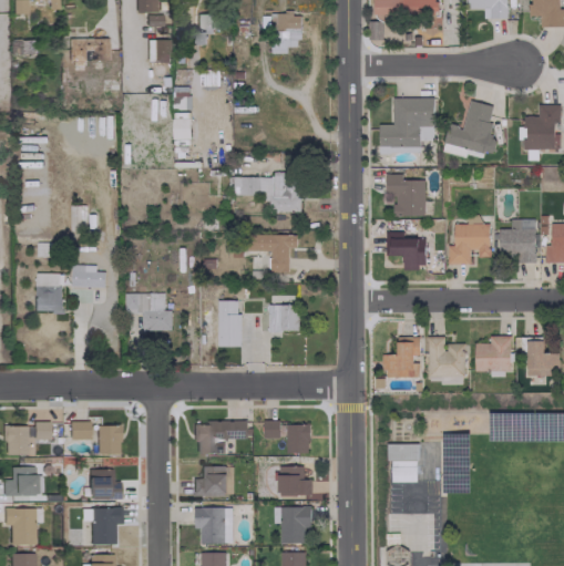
[(49,0),(49,9),(59,9),(58,0),(31,0),(31,1),(49,0)]
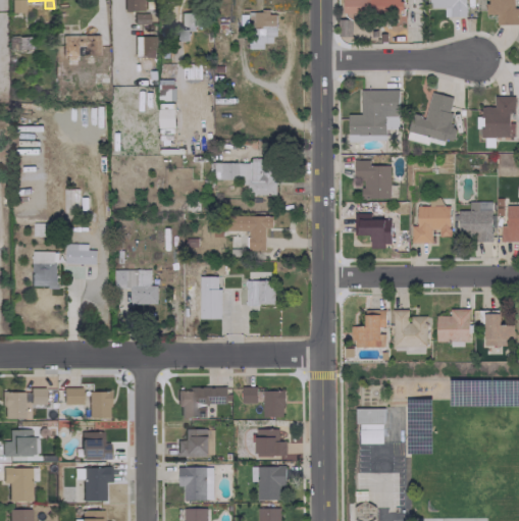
[(124,0),(125,12),(145,12),(144,0),(124,0)]
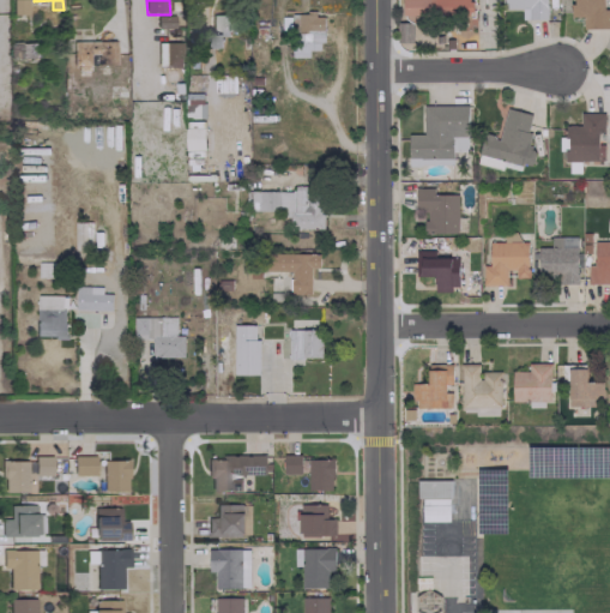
[(415,18),(476,18),(476,0),(408,0),(408,24),(404,24),(405,43),(415,43),(415,18)]
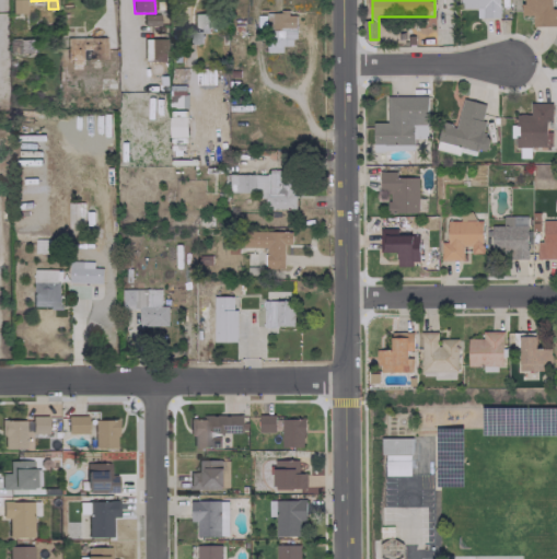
[(501,0),(462,0),(463,10),(478,10),(479,19),(502,19),(501,0)]
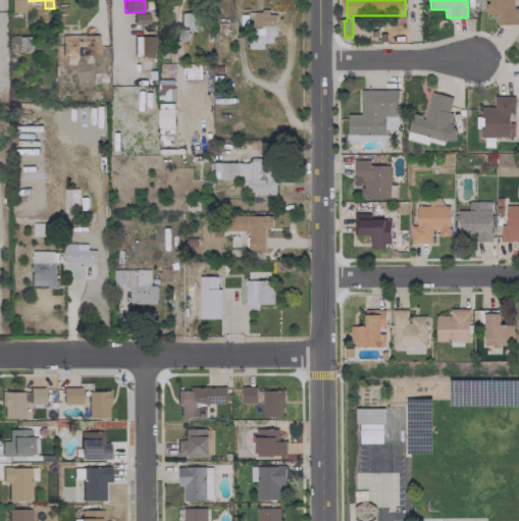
[(518,8),(516,8),(515,0),(487,0),(488,15),(498,15),(498,24),(518,25),(518,8)]
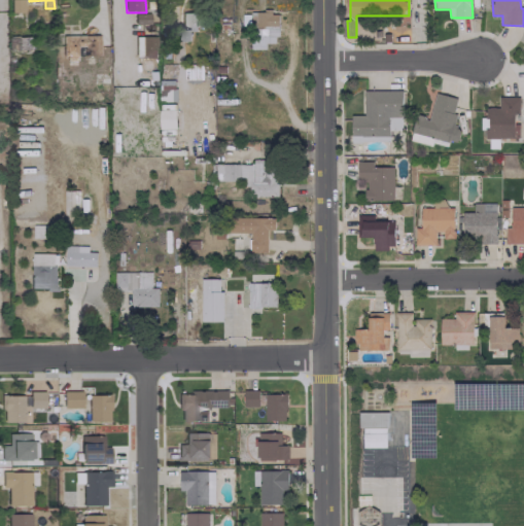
[(137,25),(151,25),(152,14),(137,13),(137,25)]
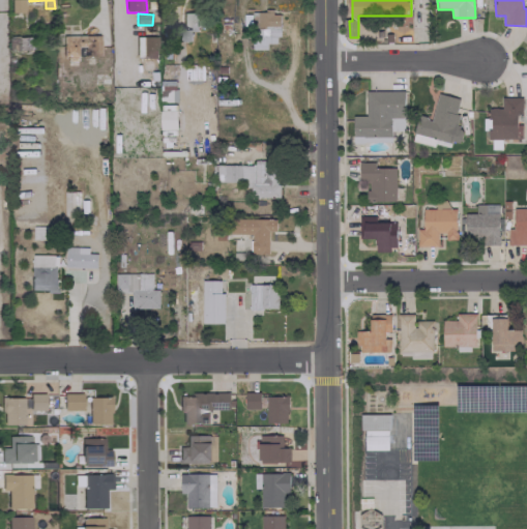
[(201,32),(201,13),(183,13),(184,41),(193,41),(193,32),(201,32)]
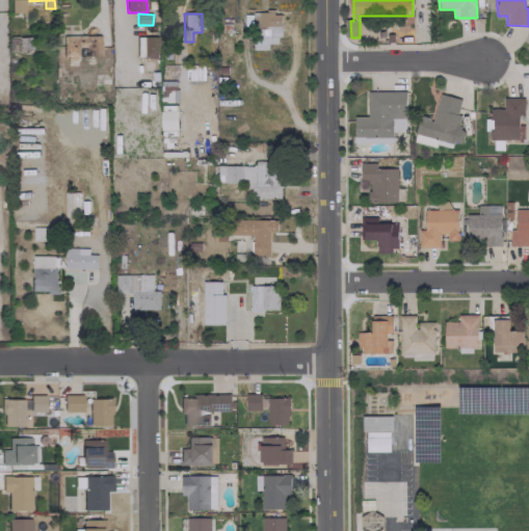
[(284,14),(259,14),(258,50),(276,50),(276,37),(283,37),(284,14)]
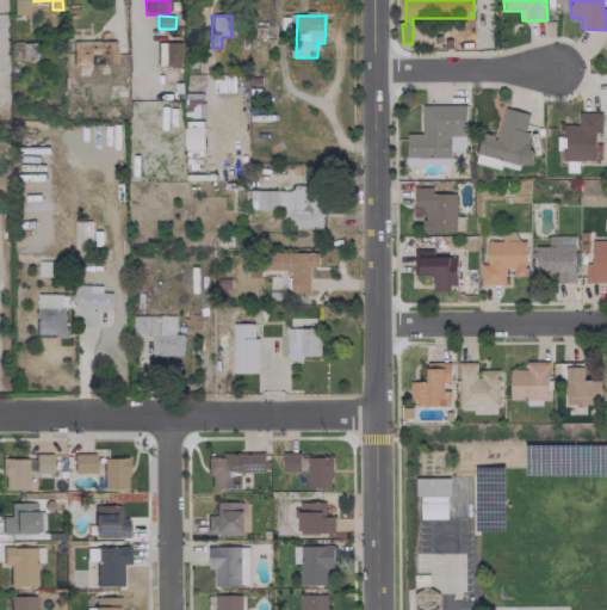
[(117,65),(117,42),(66,42),(67,72),(91,71),(91,66),(117,65)]
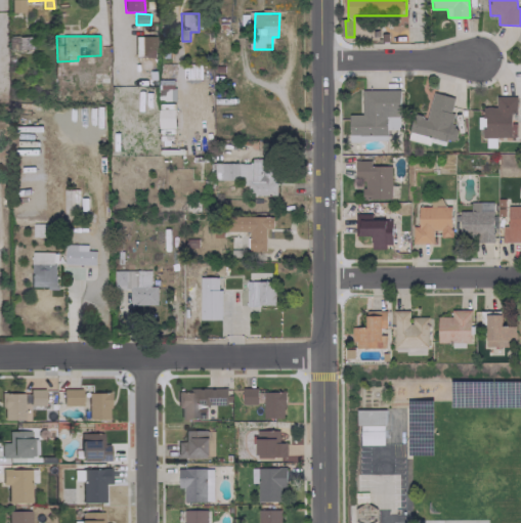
[(157,38),(142,38),(142,57),(158,57),(157,38)]
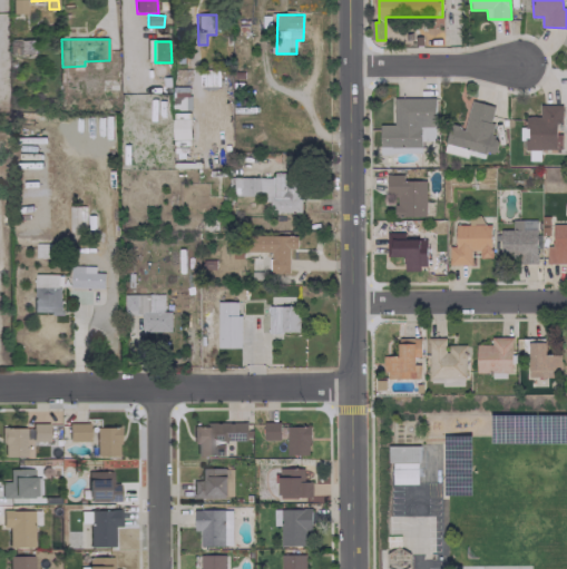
[(437,99),(397,99),(397,125),(382,125),(382,150),(422,150),(422,141),(437,141),(437,99)]
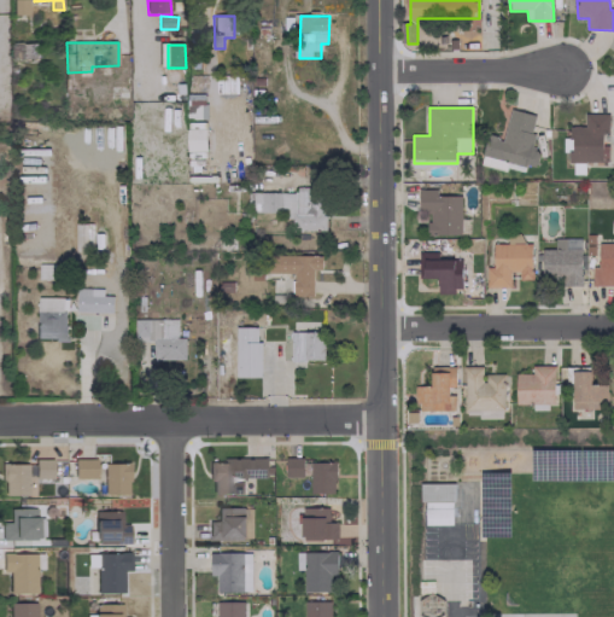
[(539,116),(512,110),(504,140),(489,137),(484,156),(538,169),(542,151),(532,149),(539,116)]
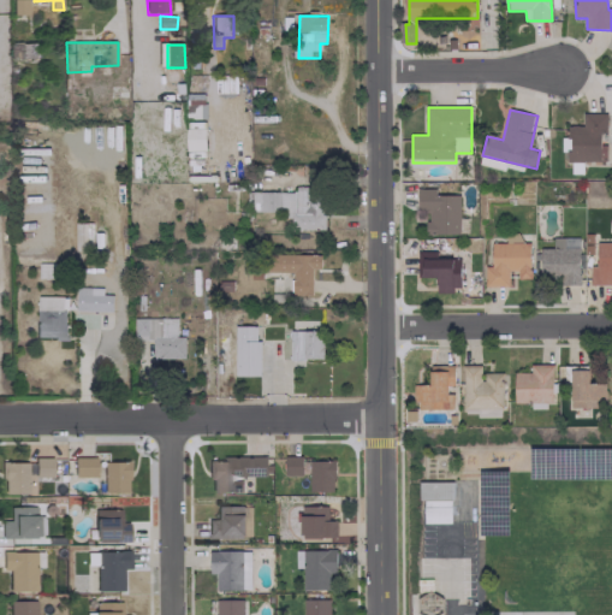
[(608,114),(584,114),(584,126),(566,126),(566,164),(575,164),(575,173),(584,173),(584,161),(607,161),(607,136),(608,136),(608,114)]
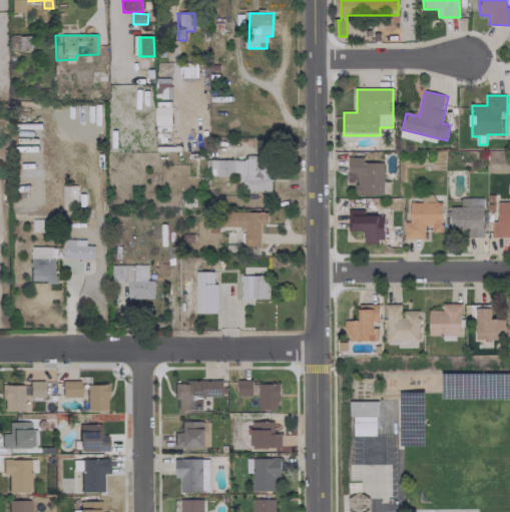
[(172,102),(157,102),(157,126),(173,126),(172,102)]
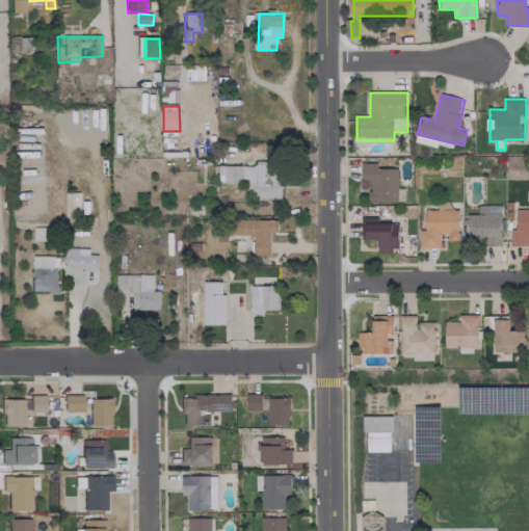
[(416,141),(452,151),(453,144),(418,135),(416,141)]
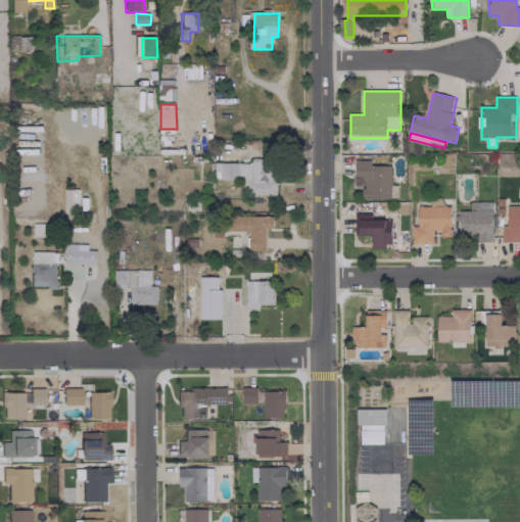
[(216,181),(249,180),(249,196),(278,195),(277,158),(252,159),(252,163),(216,163),(216,181)]
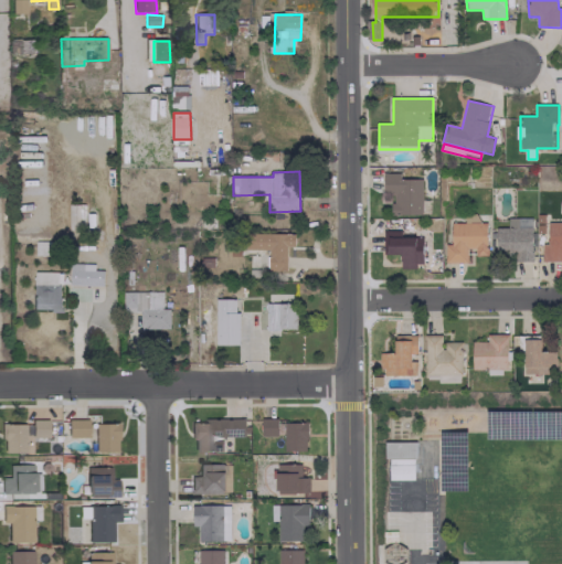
[(424,180),(402,180),(402,173),(385,173),(385,195),(392,195),(393,215),(424,215),(424,180)]
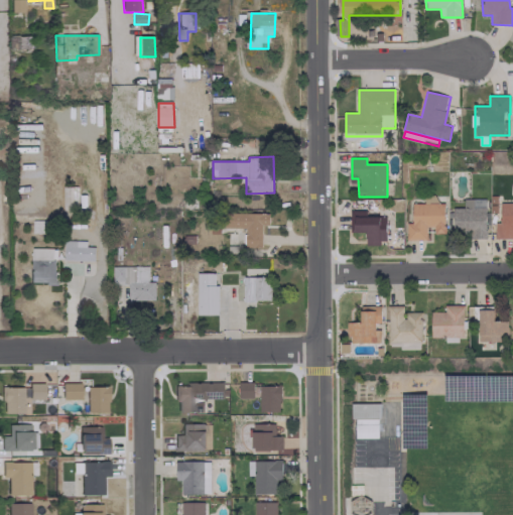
[(487,200),(466,201),(466,208),(487,208),(487,200)]
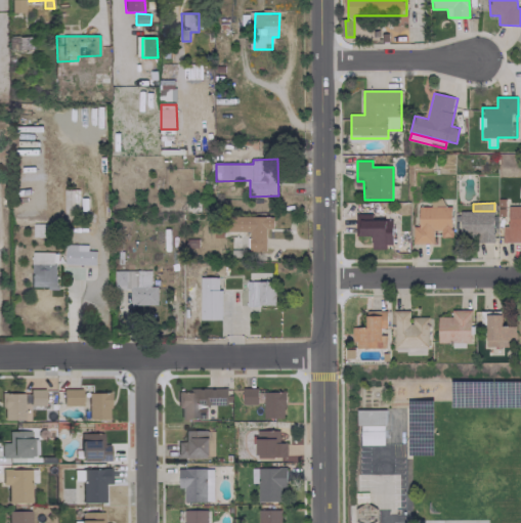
[(520,206),(510,207),(510,227),(504,227),(504,243),(520,242),(520,206)]
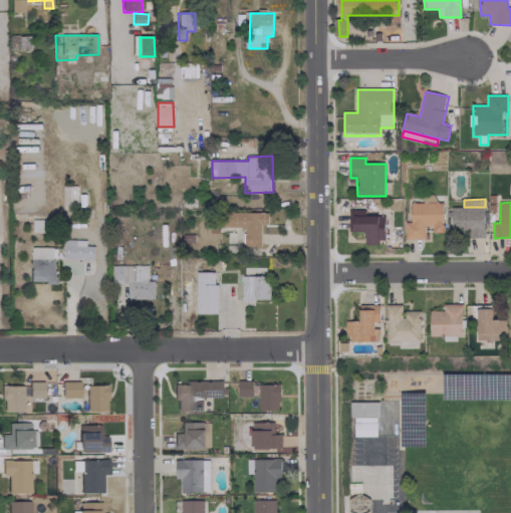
[(427,240),(427,230),(445,231),(445,204),(412,203),(412,223),(407,223),(407,239),(427,240)]
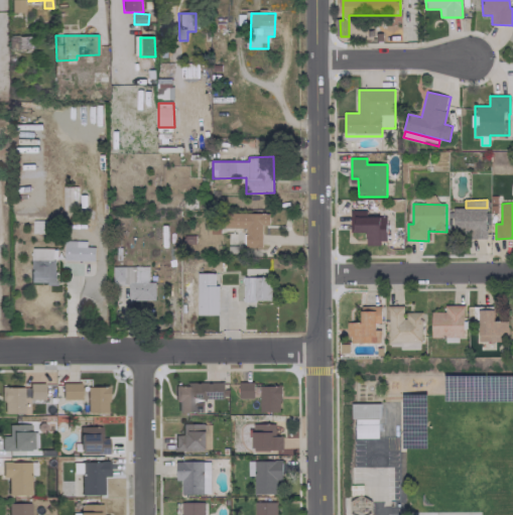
[(455,209),(455,234),(469,234),(469,239),(487,239),(488,209),(455,209)]
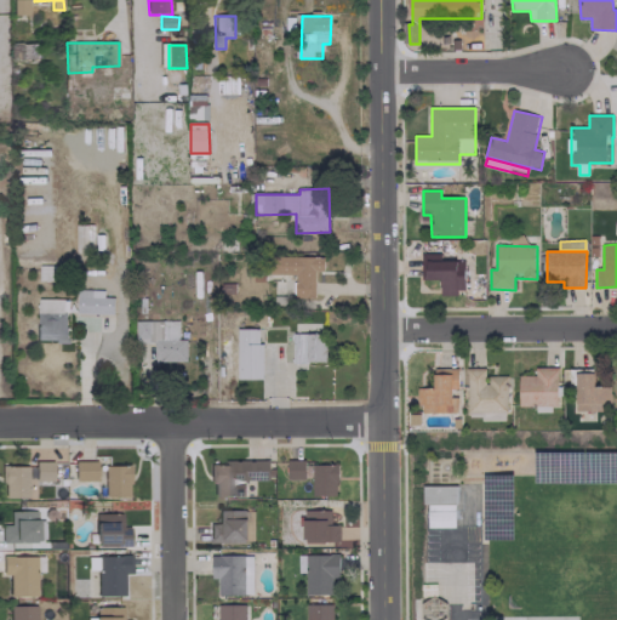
[(467,294),(467,261),(443,262),(443,254),(422,254),(423,280),(441,279),(441,295),(467,294)]
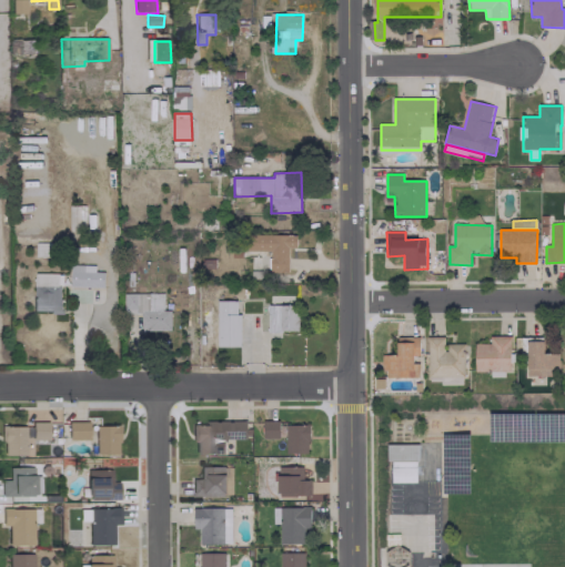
[(291,249),(298,249),(299,236),(252,235),(251,252),(273,252),(272,273),(290,273),(291,249)]
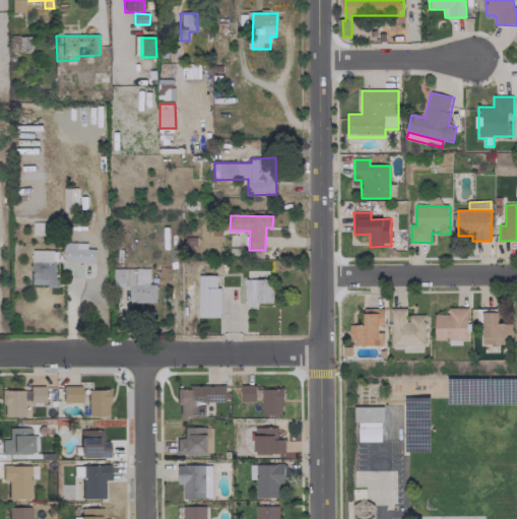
[(89,244),(67,243),(66,263),(97,263),(98,250),(88,250),(89,244)]
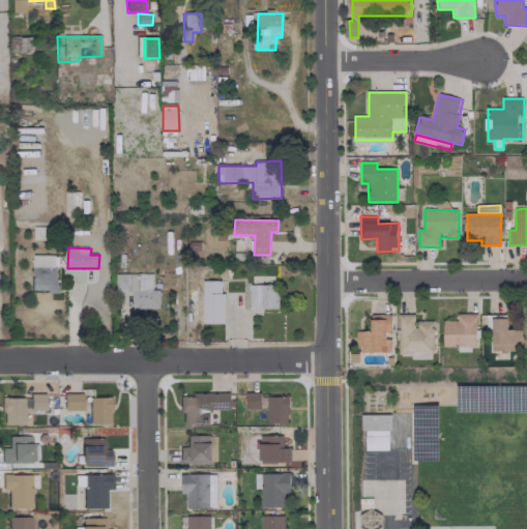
[(154,273),(118,274),(118,293),(134,293),(134,309),(162,309),(160,290),(154,290),(154,273)]
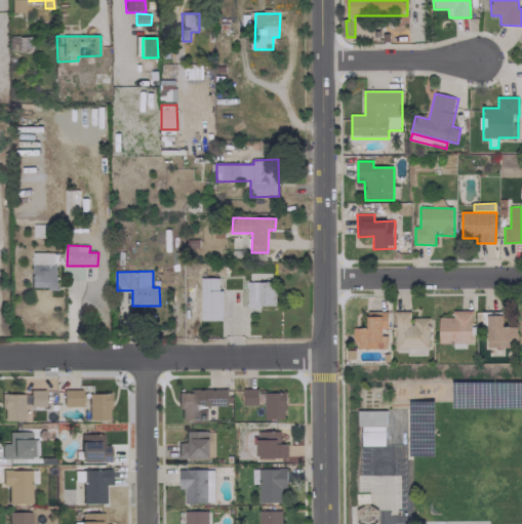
[(223,321),(223,278),(202,278),(202,321),(223,321)]
